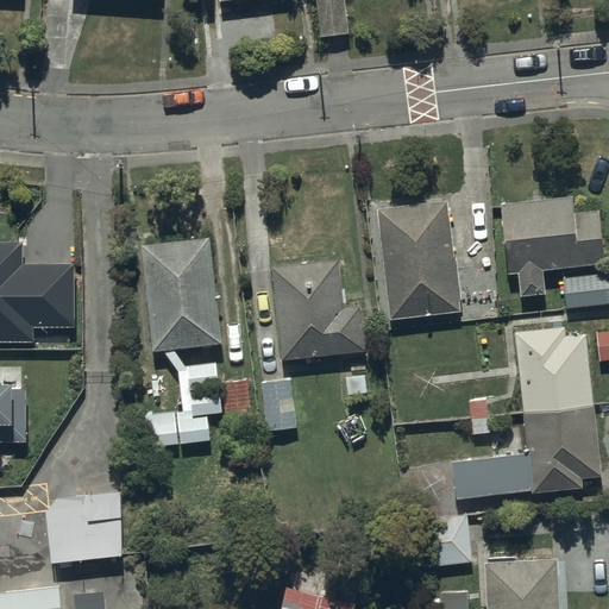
[(316,0),(321,37),(350,35),(346,0),(316,0)]
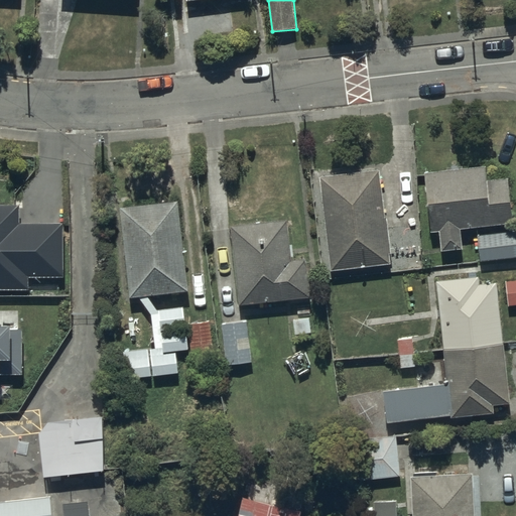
[(463,230),(515,225),(510,178),(489,180),(487,167),(426,173),(432,234),(440,233),(442,252),(465,250),(463,230)]
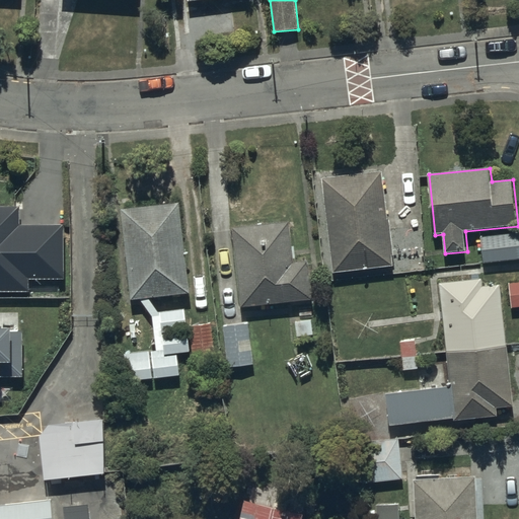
[(322,178),(334,274),(394,267),(393,256),(395,256),(391,219),(389,219),(383,171),(322,178)]
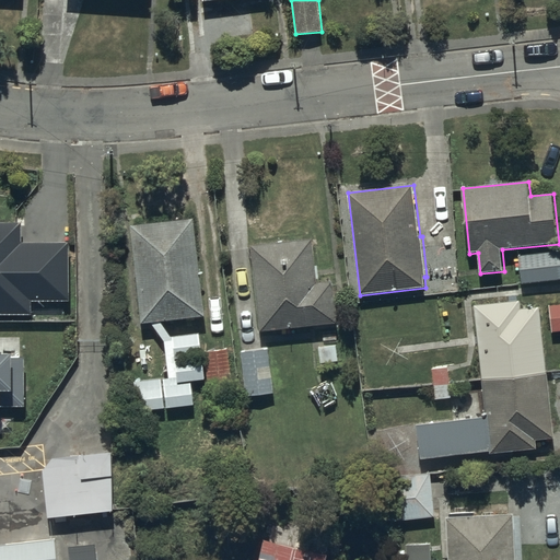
[(206,317),(195,219),(131,225),(142,324),(206,317)]
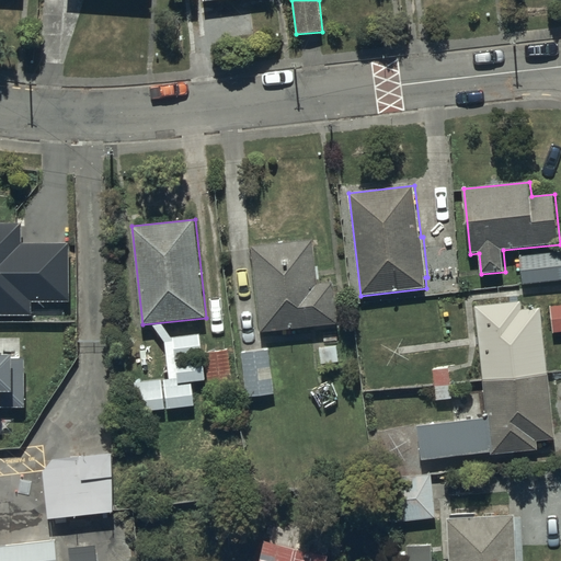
[(0,316),(33,316),(33,302),(71,302),(70,242),(23,243),(23,224),(0,222),(0,316)]
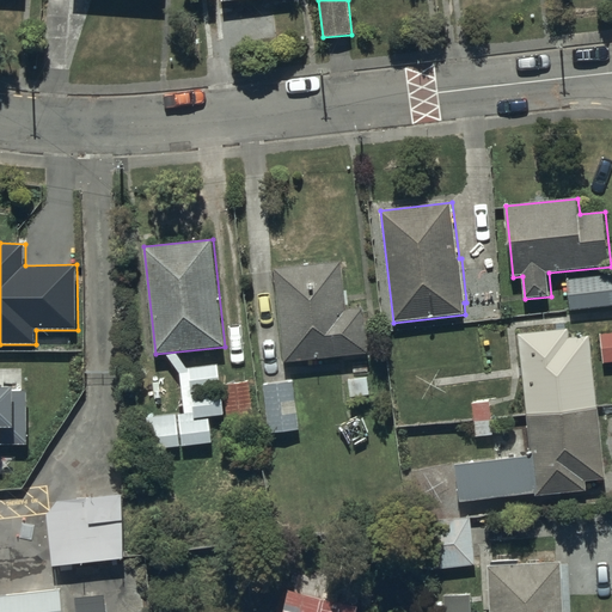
[(275,269),(286,362),(371,354),(366,307),(348,310),(343,262),(275,269)]
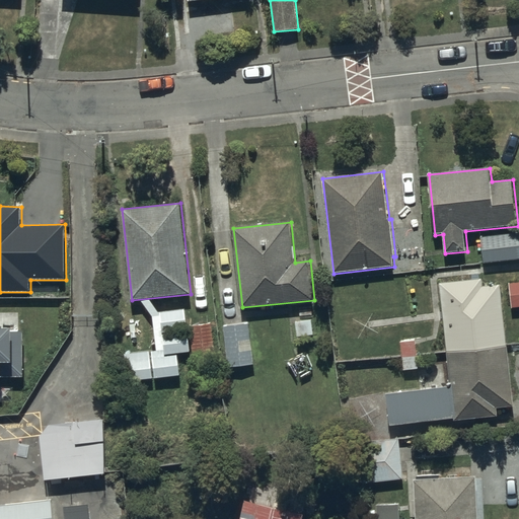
[(484,264),(518,260),(518,232),(482,237),(484,264)]
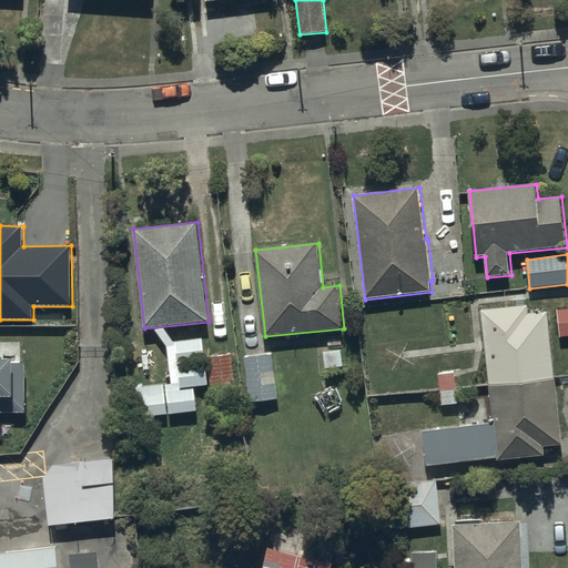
[(563,446),(549,312),(529,314),(528,306),(482,311),(494,424),(423,432),(426,467),(497,459),(497,462),(546,457),(545,448),(563,446)]
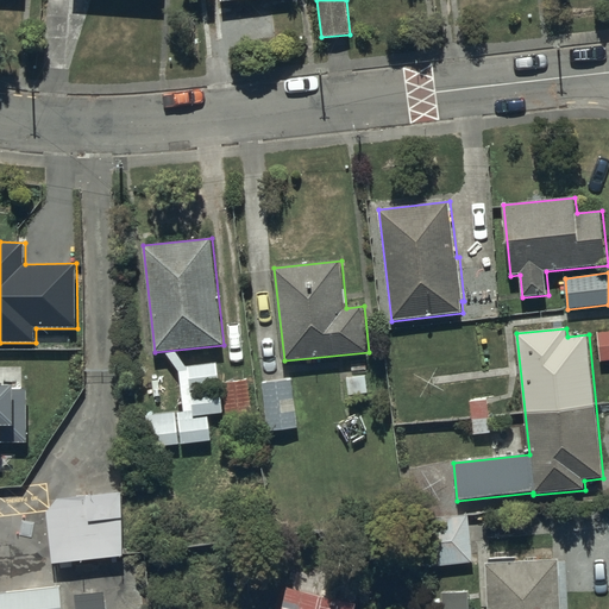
[(608,360),(608,331),(597,333),(601,363),(608,360)]
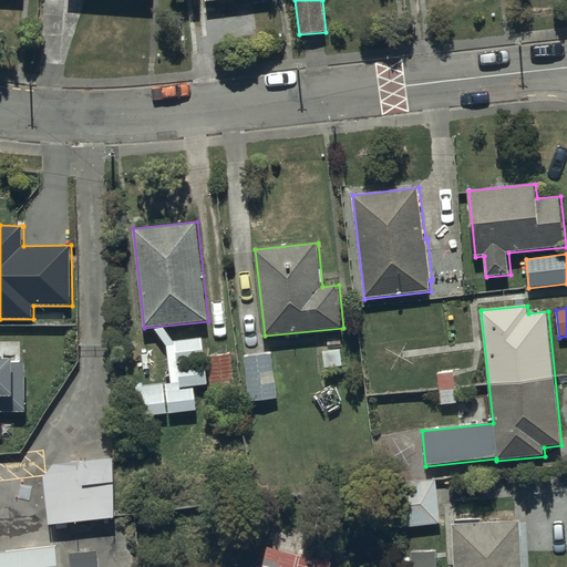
[(205,361),(203,339),(175,342),(178,364),(205,361)]
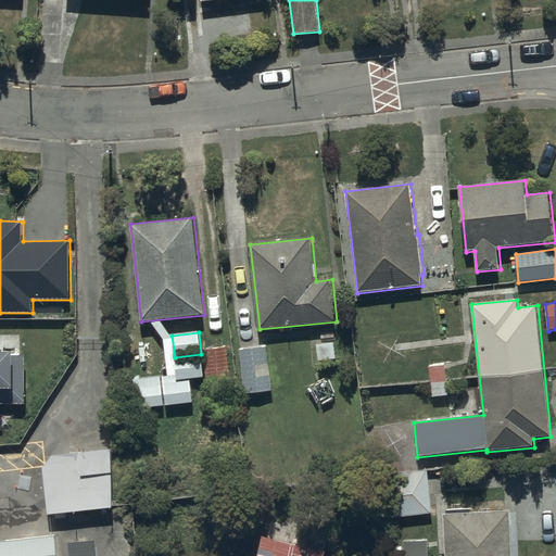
[(318,361),(337,359),(335,343),(317,345),(318,361)]
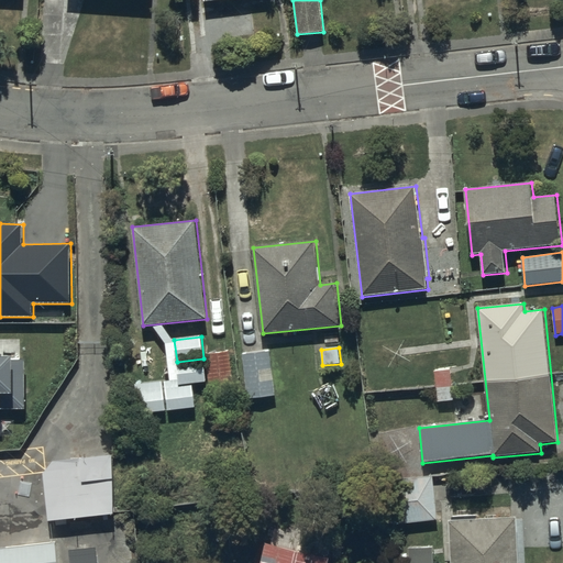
[(210,392),(234,388),(230,352),(206,355),(210,392)]
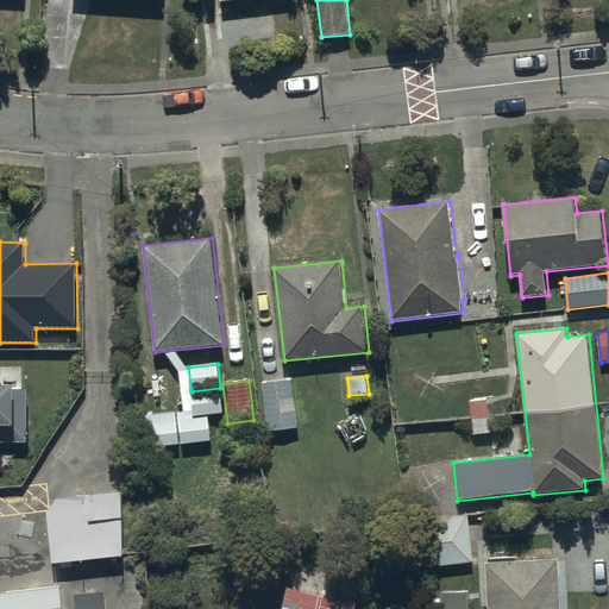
[(268,432),(299,428),(294,381),(263,384),(268,432)]
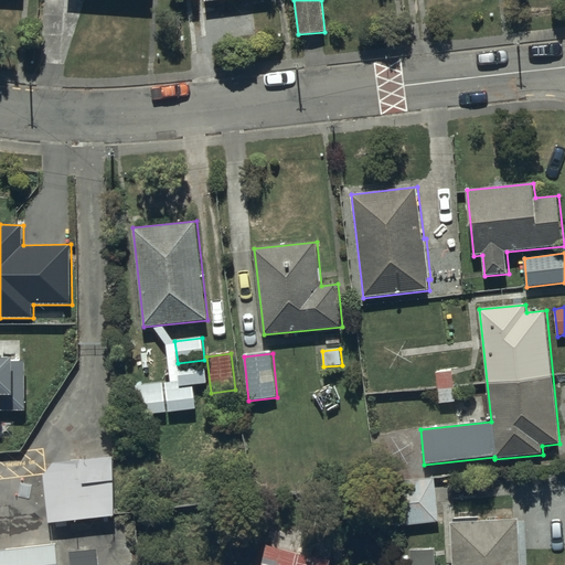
[(0,413),(2,413),(2,411),(27,411),(27,361),(14,361),(14,358),(0,356),(0,413)]
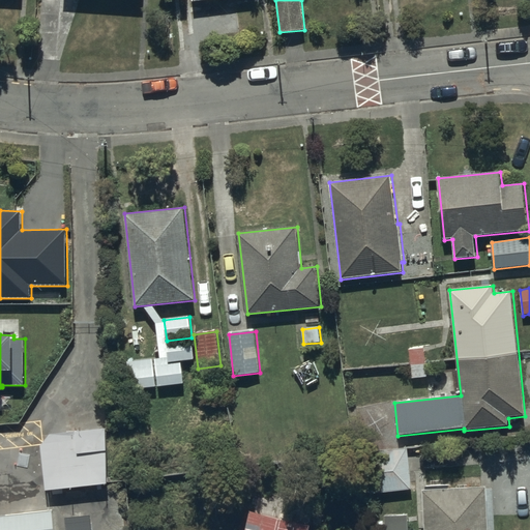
[(169,362),(195,359),(193,339),(167,342),(169,362)]
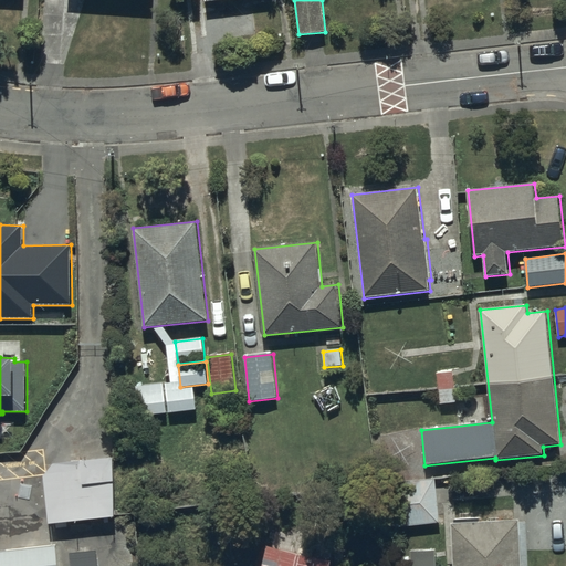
[(457,404),(453,373),(438,374),(441,405),(457,404)]
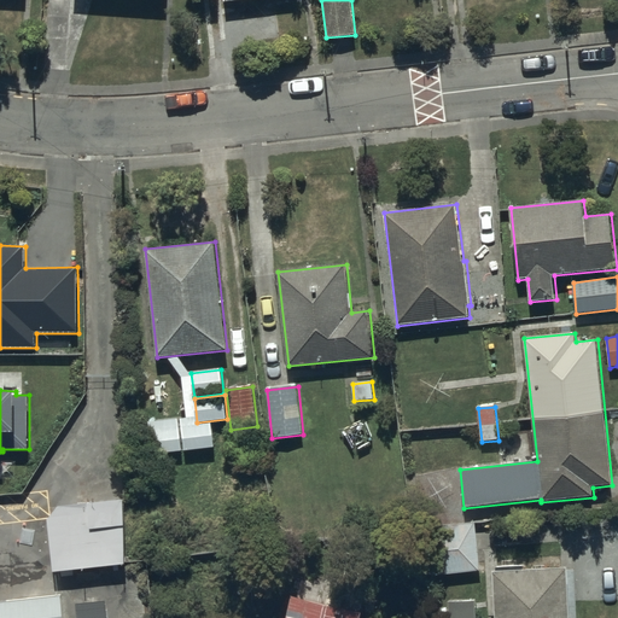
[(152,454),(182,452),(180,419),(149,423),(152,454)]
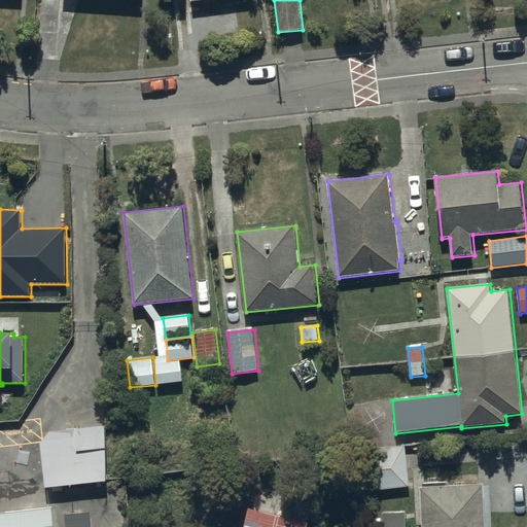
[(157,385),(183,382),(181,361),(155,364),(157,385)]
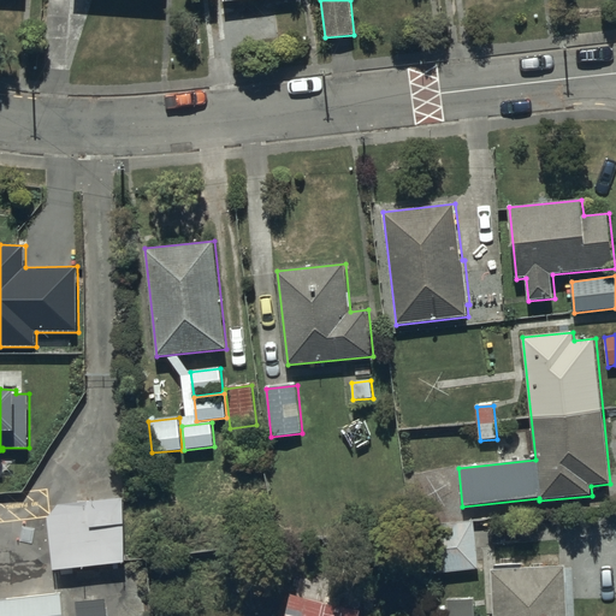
[(125,499),(47,508),(53,569),(131,561),(125,499)]
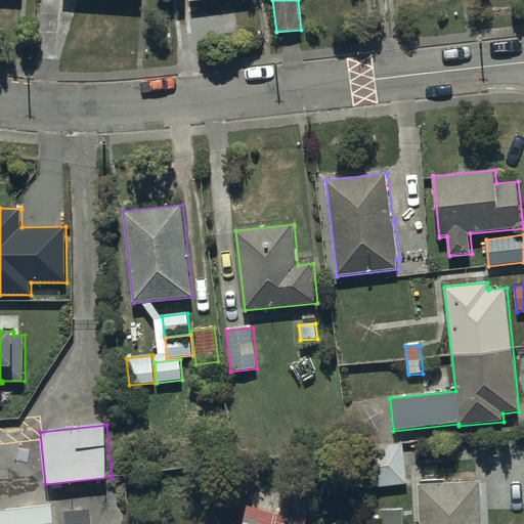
[(359,488),(407,484),(403,444),(355,448),(359,488)]
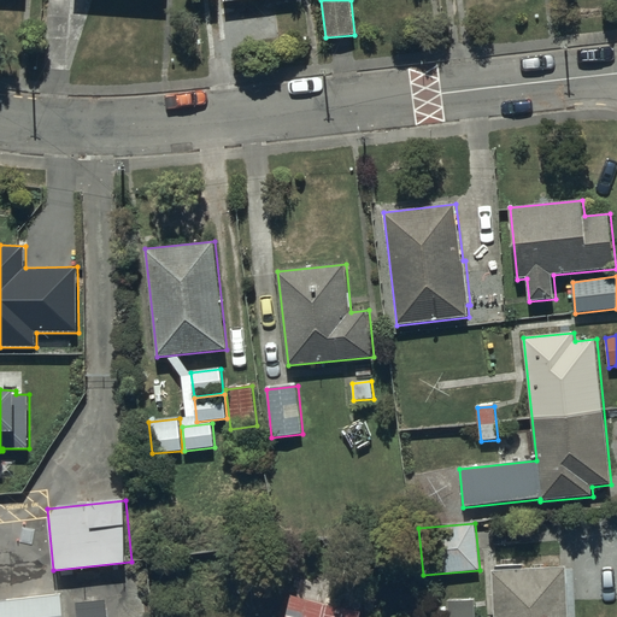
[(569,616),(568,568),(493,571),(495,616),(569,616)]
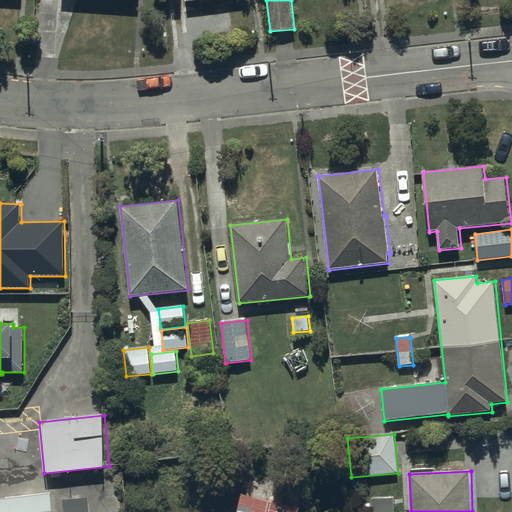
[(0,511),(53,511),(52,494),(0,499),(0,511)]
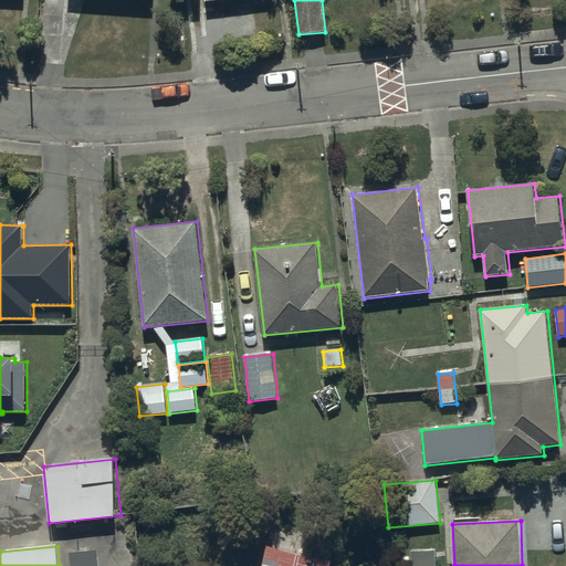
[(333,565),(334,562),(270,547),(265,565),(333,565)]
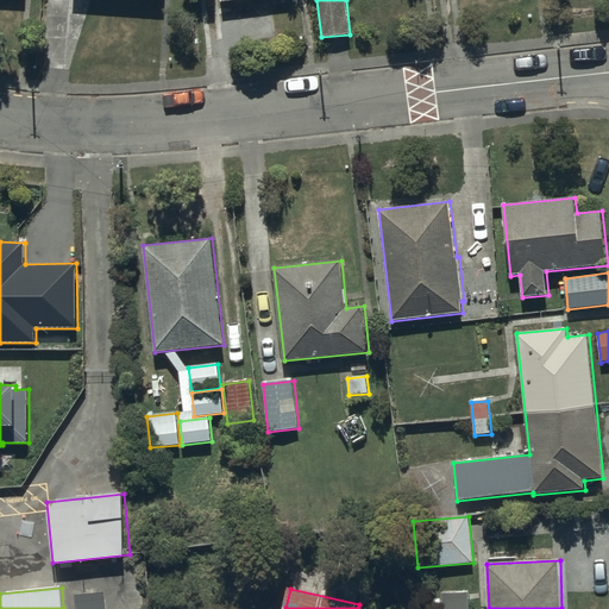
[(441,608),(470,608),(470,594),(441,594),(441,608)]
